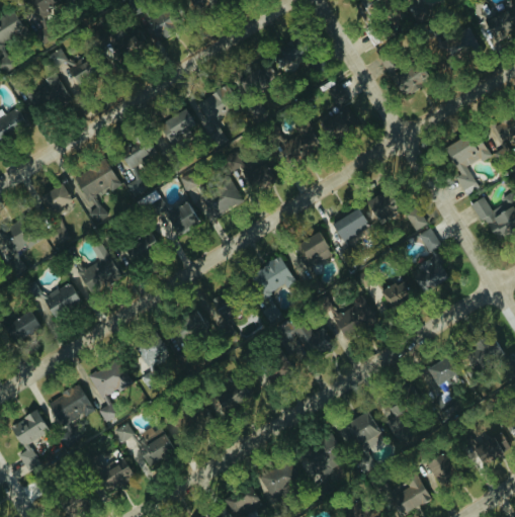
[(66,1),(65,0),(27,0),(39,18),(66,1)]
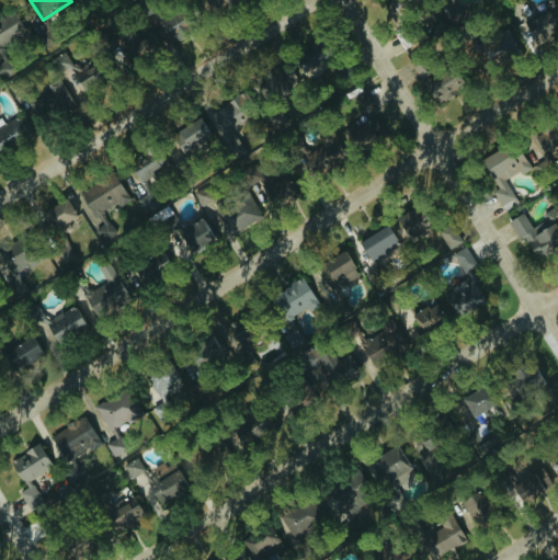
[(535,43),(557,33),(557,7),(525,20),(535,43)]
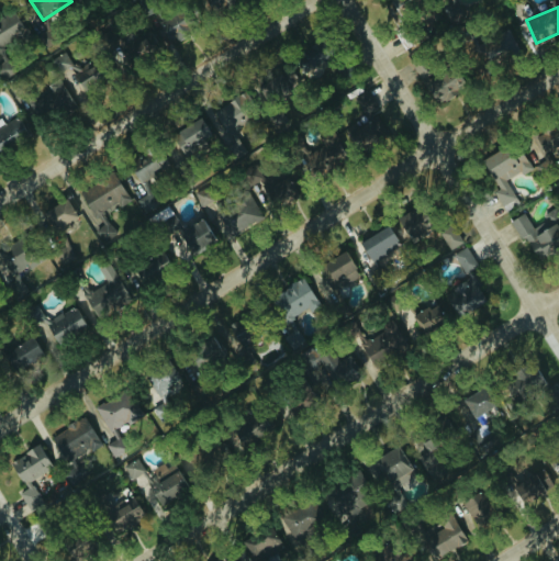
[(18,10),(0,18),(0,49),(30,36),(18,10)]
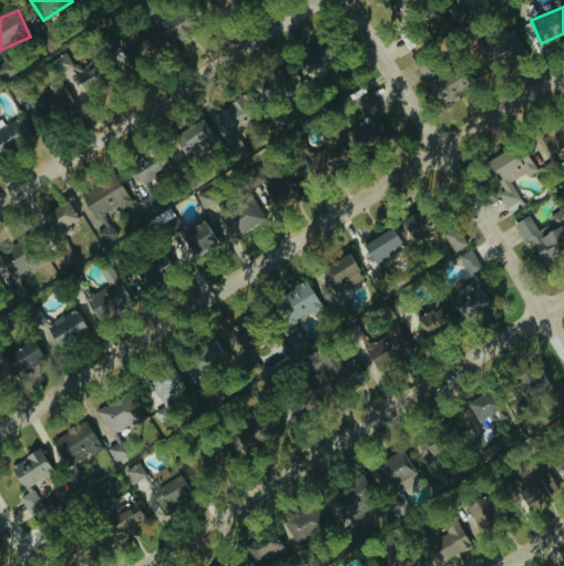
[(185,29),(176,11),(160,20),(168,37),(185,29)]
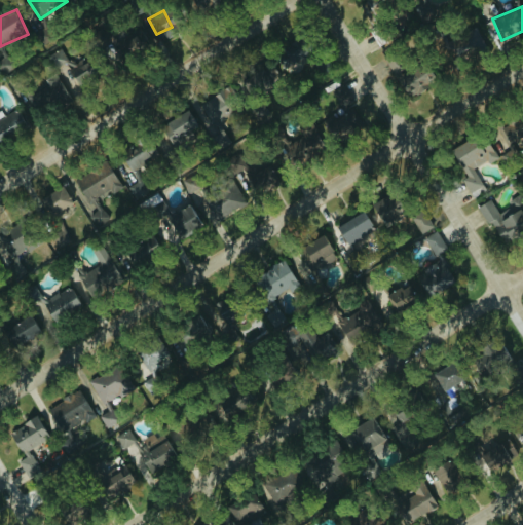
[(91,35),(101,46),(115,35),(107,24),(91,35)]
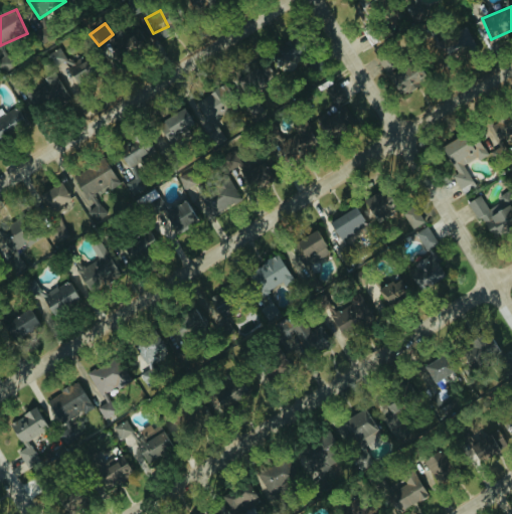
[(378,43),(393,33),(387,23),(372,33),(378,43)]
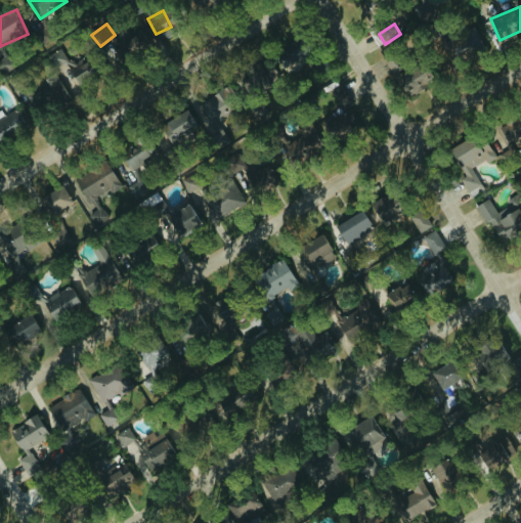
[(486,51),(477,28),(442,42),(447,52),(453,49),(459,62),(486,51)]
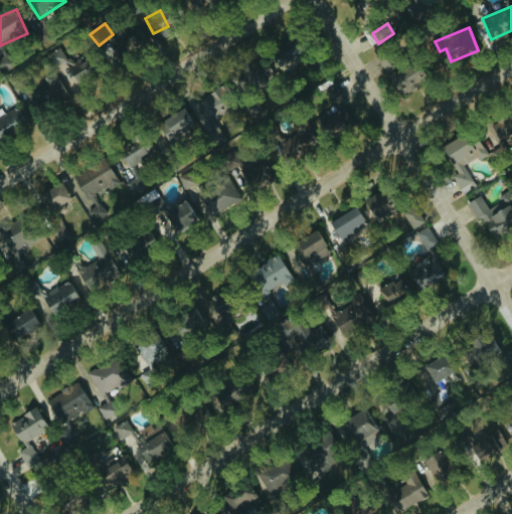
[(271,53),(280,67),(301,53),(292,39),(271,53)]
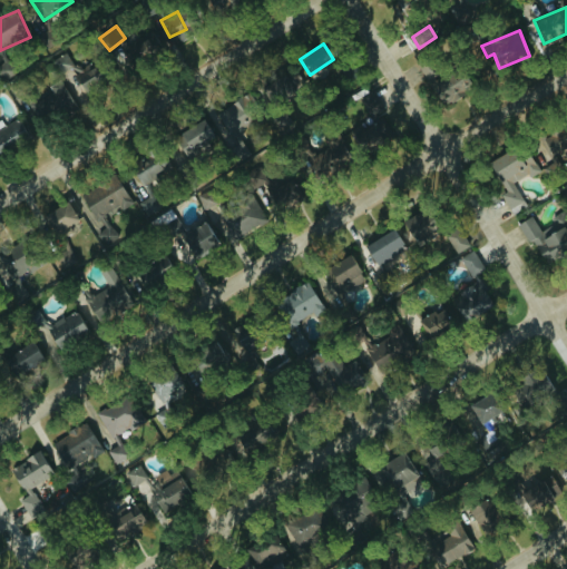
[(90,60),(77,68),(68,52),(55,59),(74,94),(101,79),(90,60)]
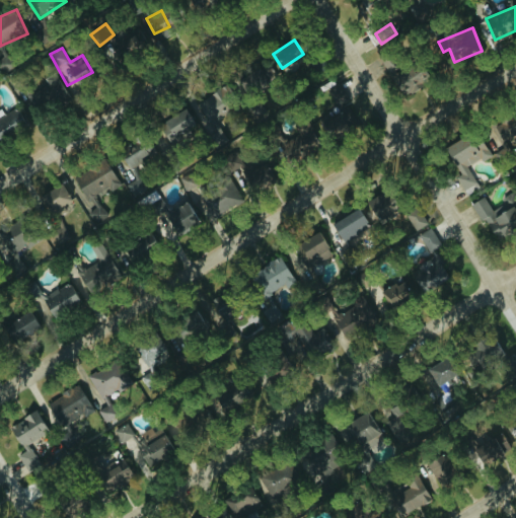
[(397,86),(426,80),(424,67),(394,73),(397,86)]
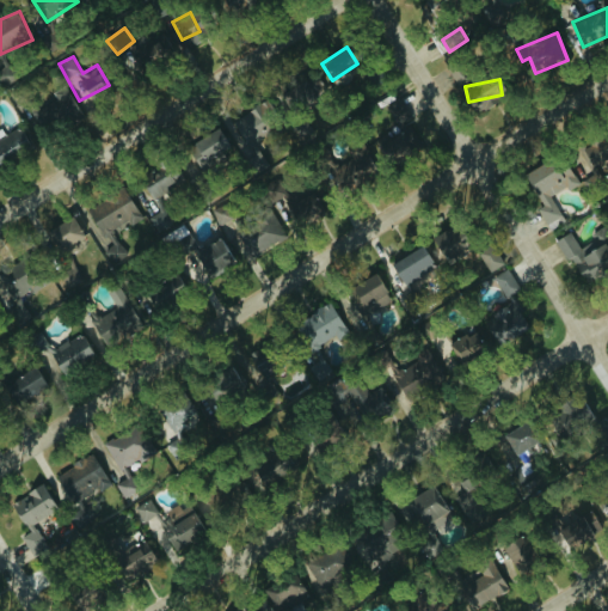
[(84,117),(67,85),(54,92),(57,99),(32,112),(45,138),(84,117)]
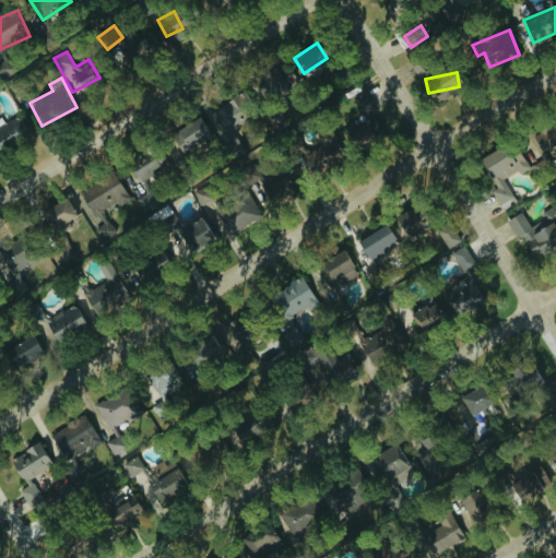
[(225,131),(245,119),(233,98),(213,110),(225,131)]
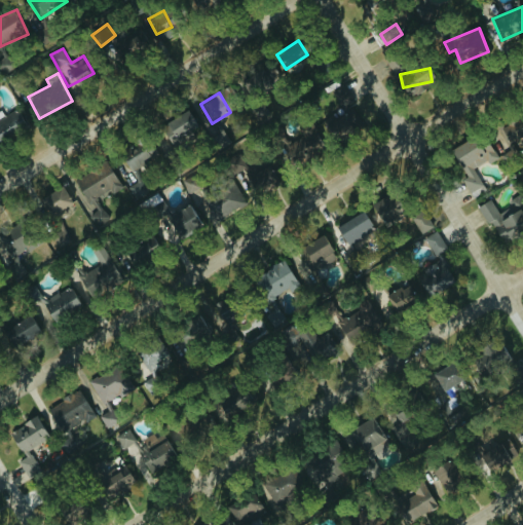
[(271,112),(264,102),(252,111),(259,121),(271,112)]
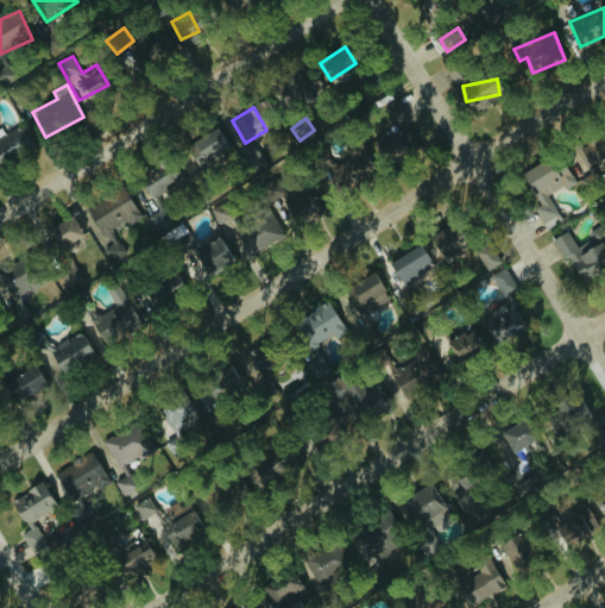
[(388,163),(421,145),(411,126),(377,144),(388,163)]
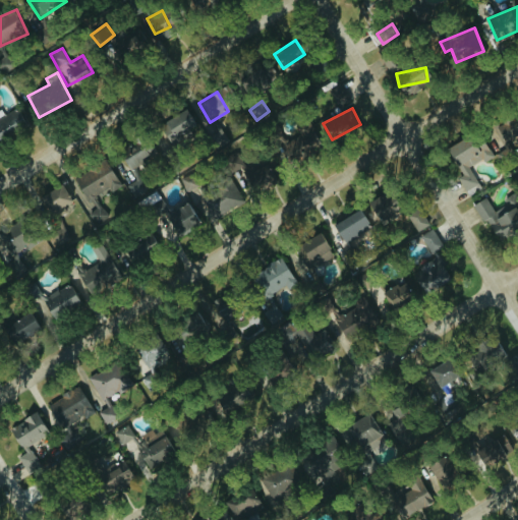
[(197,127),(188,109),(160,124),(169,141),(197,127)]
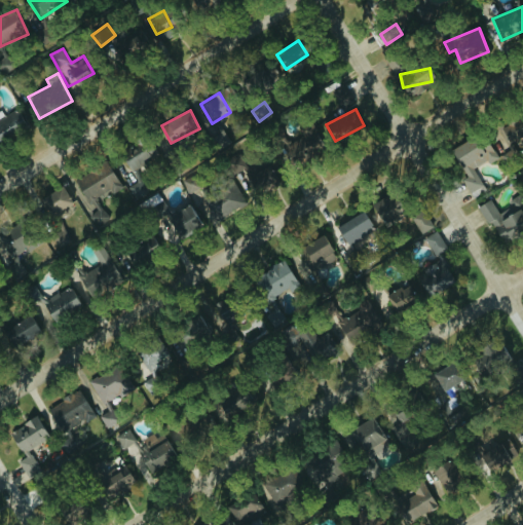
[(0,115),(0,139),(26,133),(21,111),(0,115)]
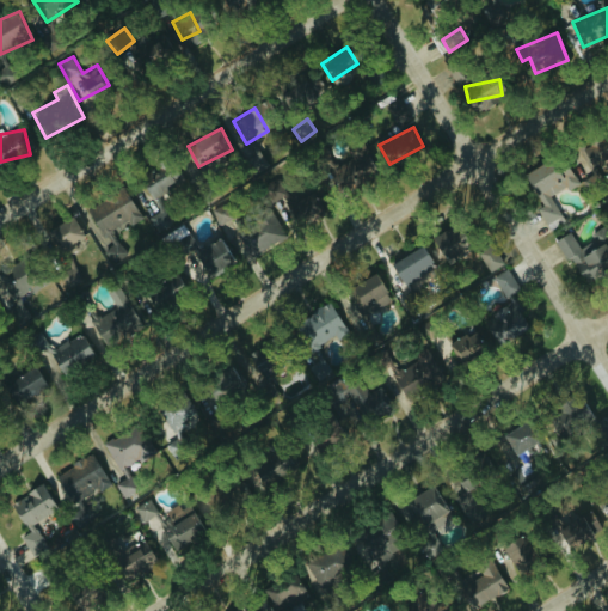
[(593,166),(607,157),(607,133),(582,148),(593,166)]
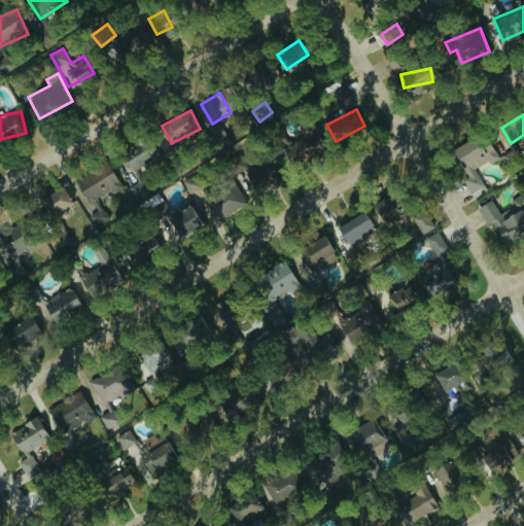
[(304,138),(285,143),(289,160),(323,150),(316,123),(301,127),(304,138)]
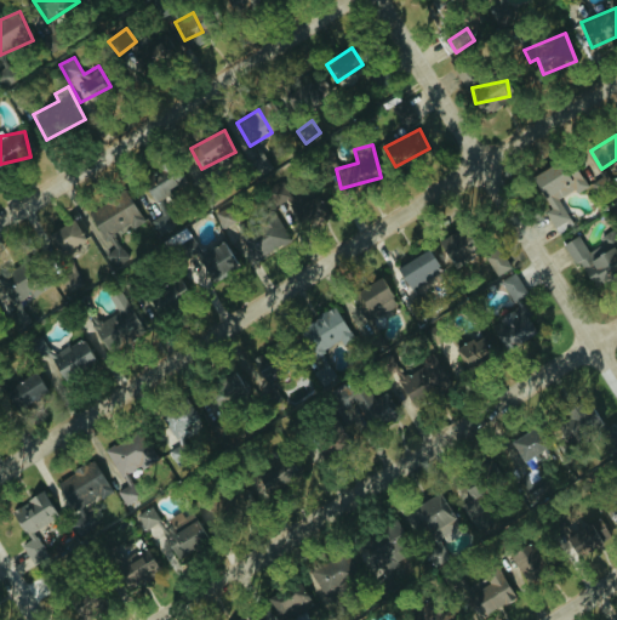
[(588,187),(572,158),(531,178),(556,226),(570,219),(559,198),(576,189),(577,192),(588,187)]
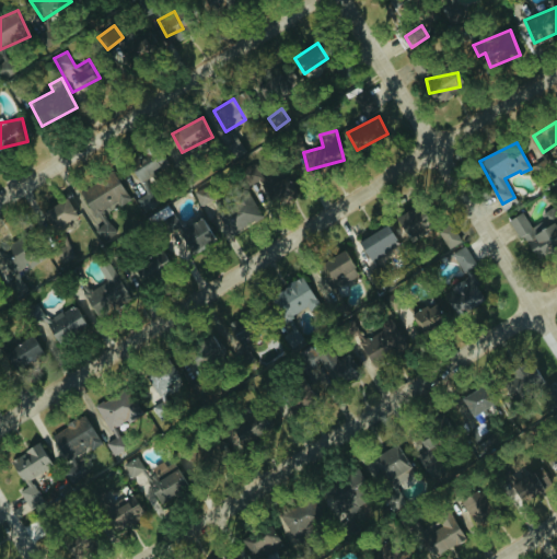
[(169,170),(163,152),(131,163),(137,181),(169,170)]
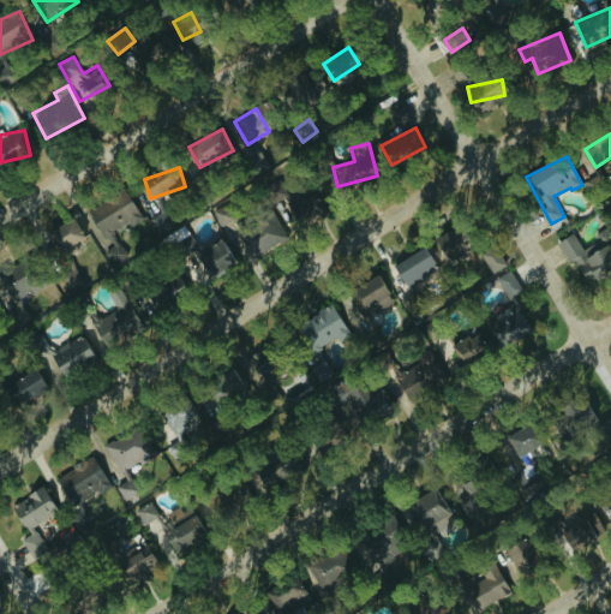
[(144,220),(125,188),(85,212),(115,264),(130,256),(114,230),(129,220),(132,226),(144,220)]
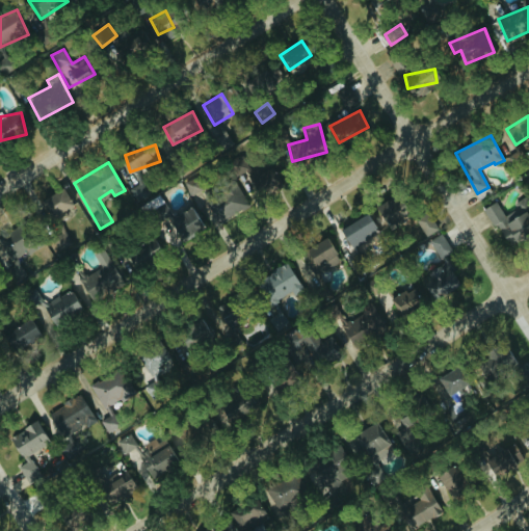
[(271,166),(263,171),(258,163),(246,169),(261,197),(283,186),(271,166)]
